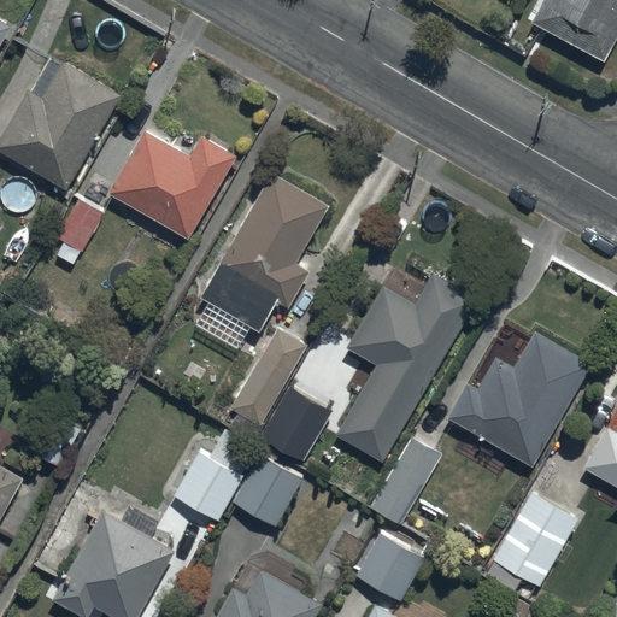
[(616,0),(544,0),(532,24),(603,63),(616,36),(616,0)]
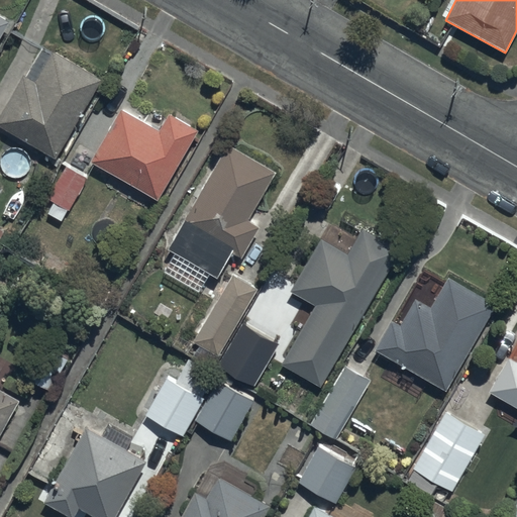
[(0,41),(10,24),(0,18),(0,41)]
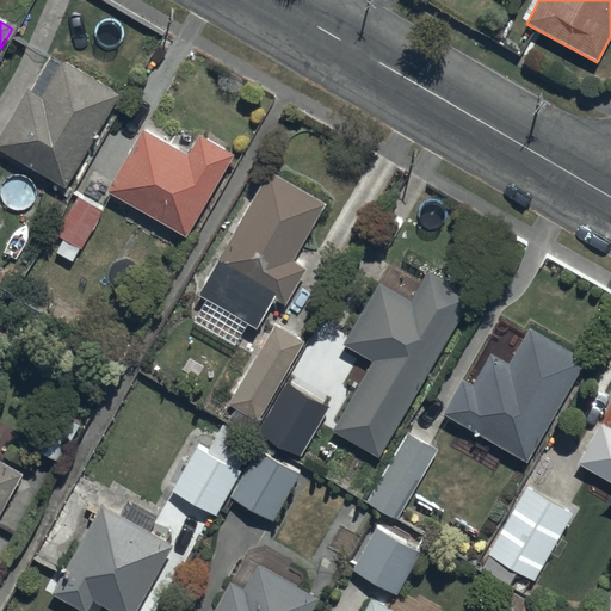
[(125,96),(63,61),(41,99),(28,92),(0,139),(0,148),(72,190),(125,96)]
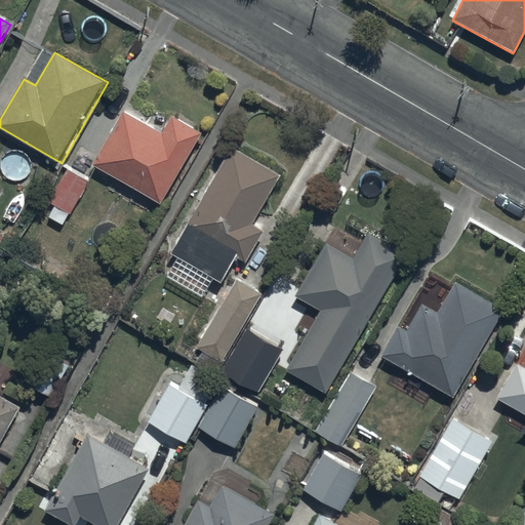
[(162,133),(123,111),(94,165),(162,204),(203,133),(172,116),(162,133)]
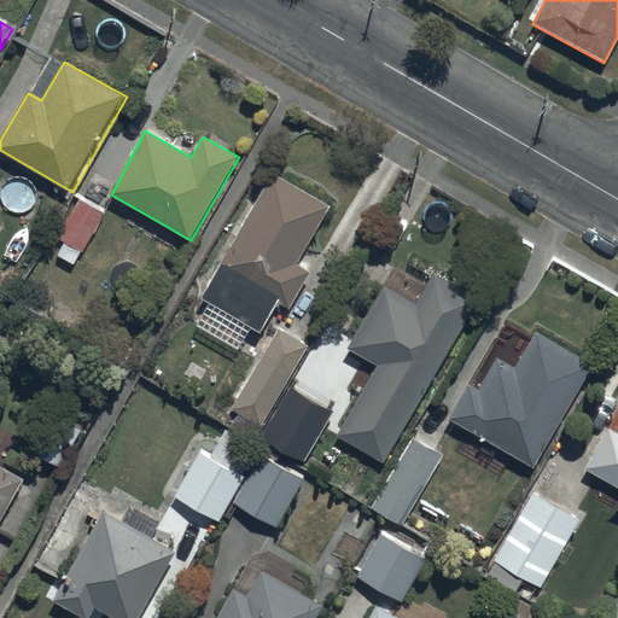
[(332,208),(273,175),(203,299),(262,332),(280,302),(291,309),(312,272),(299,266),(332,208)]
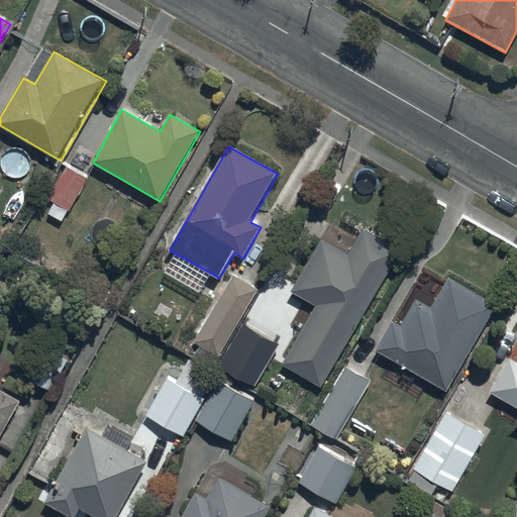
[(88,179),(67,167),(47,200),(56,205),(49,215),(63,223),(88,179)]
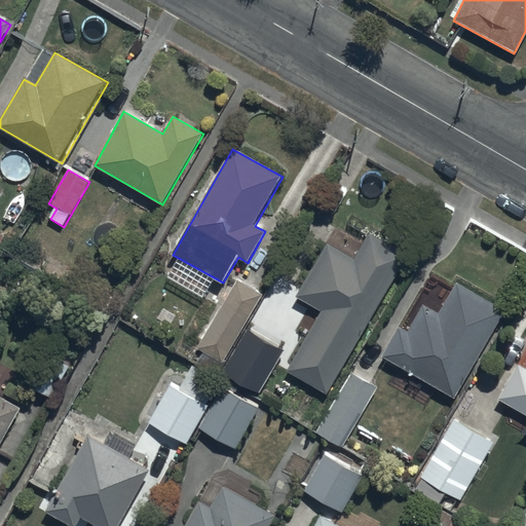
[(408,256),(370,234),(355,260),(329,245),(298,298),(323,311),(288,372),(329,396),(408,256)]
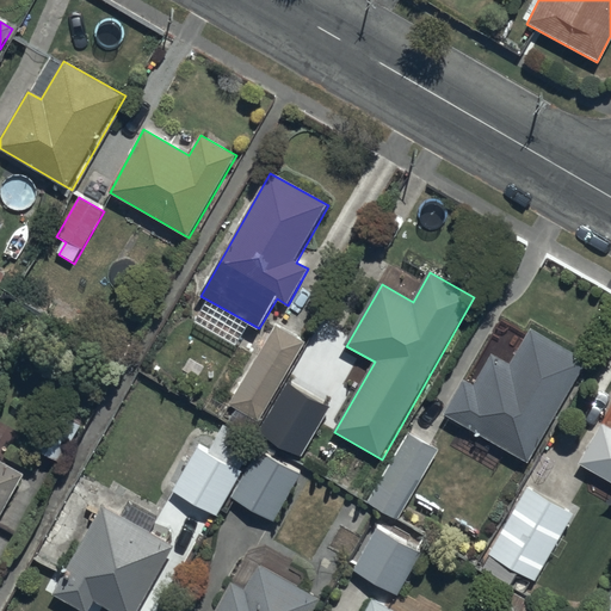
[(308,344),(277,325),(228,405),(258,423),(308,344)]
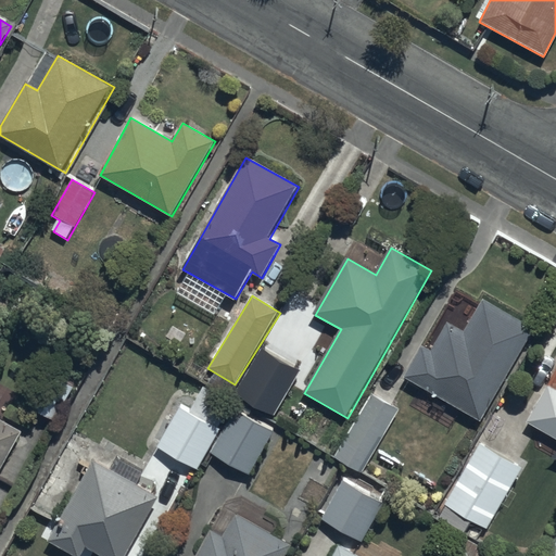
[(534,329),(484,301),(466,332),(450,323),(447,325),(431,353),(422,348),(406,377),(481,420),(534,329)]
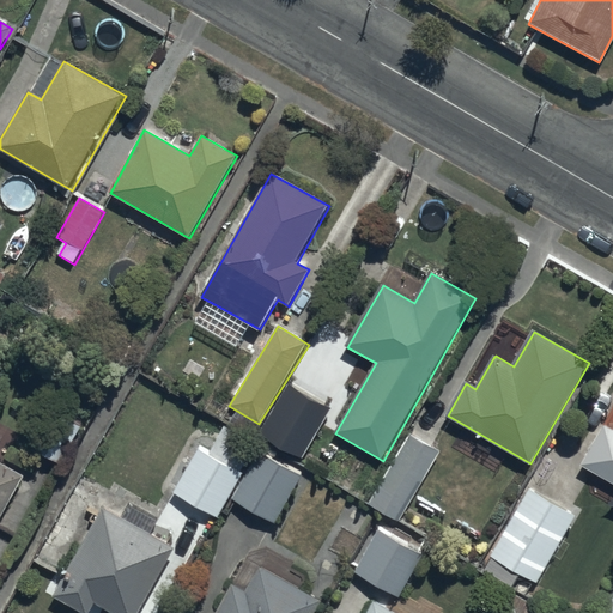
[(333,375),(303,357),(269,412),(284,420),(292,407),(308,417),(333,375)]
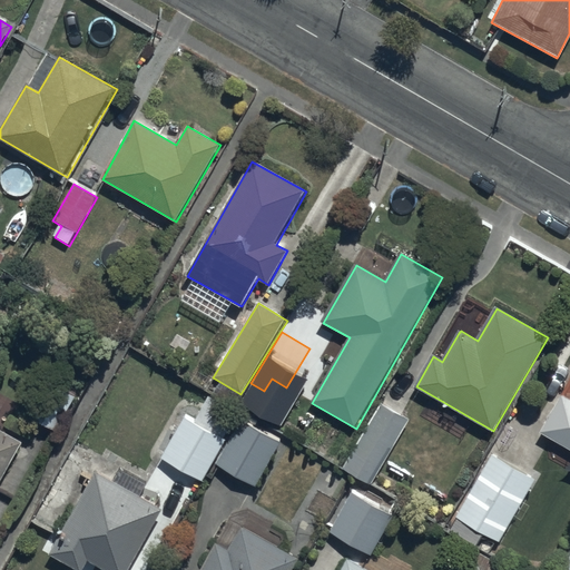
[(45,380),(25,415),(56,432),(76,397),(45,380)]
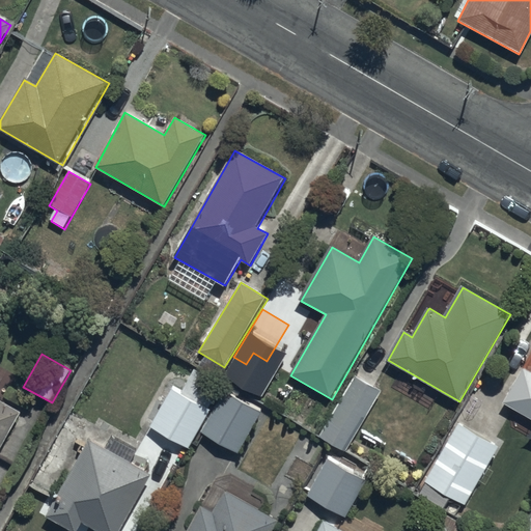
[(182,392),(171,386),(148,427),(189,450),(211,412),(207,411),(223,384),(194,368),(182,392)]
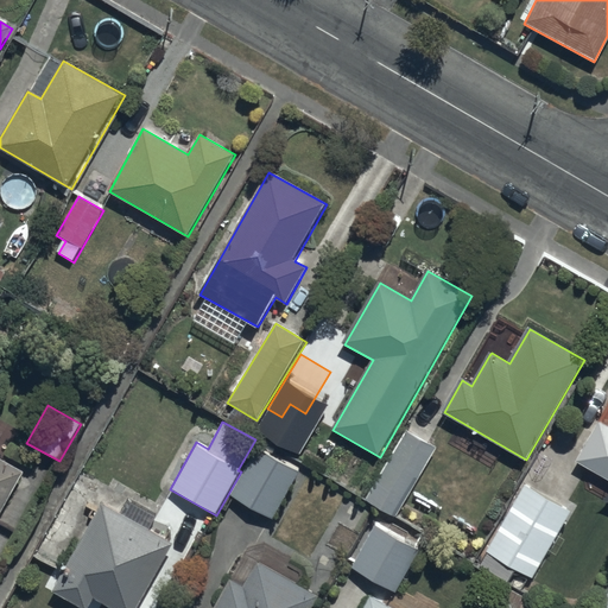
[(607,428),(599,423),(577,462),(607,479),(607,428)]
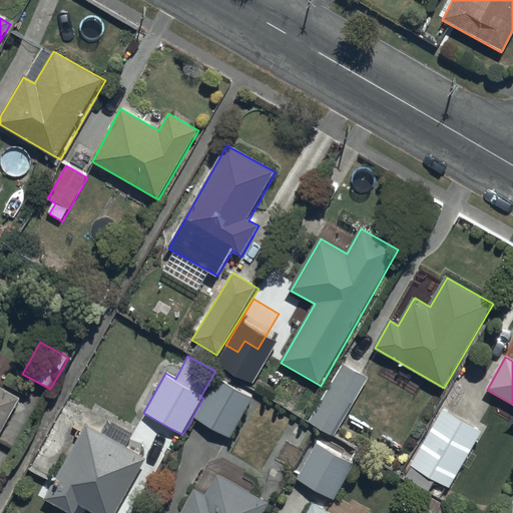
[(370,379),(341,362),(307,423),(355,450),(373,416),(355,406),(370,379)]
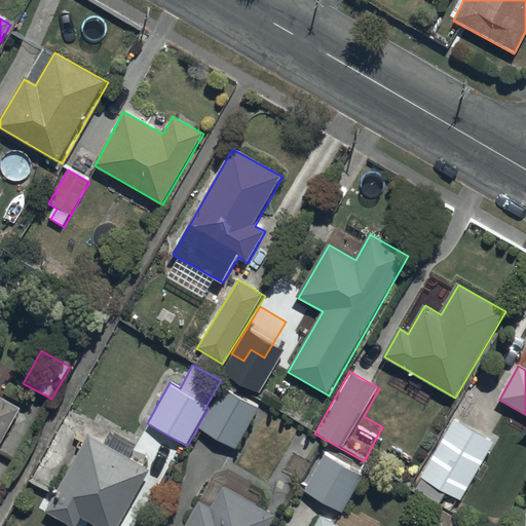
[(261,409),(223,387),(198,428),(235,451),(261,409)]
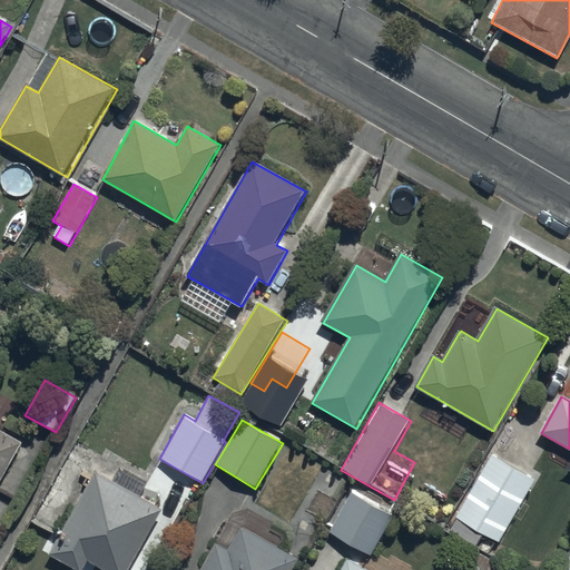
[(0,482),(22,443),(0,430),(0,482)]
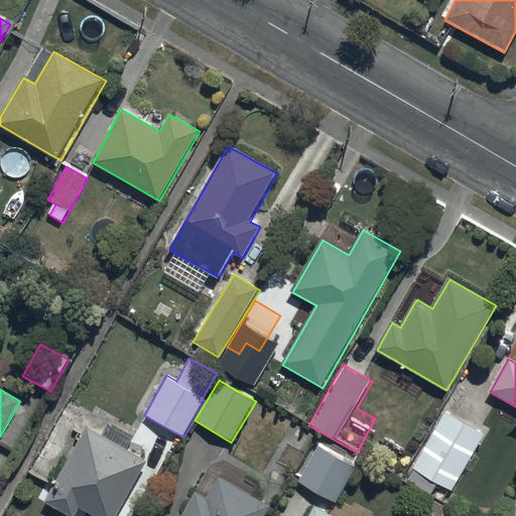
[(486,433),(438,405),(404,463),(452,491),(486,433)]
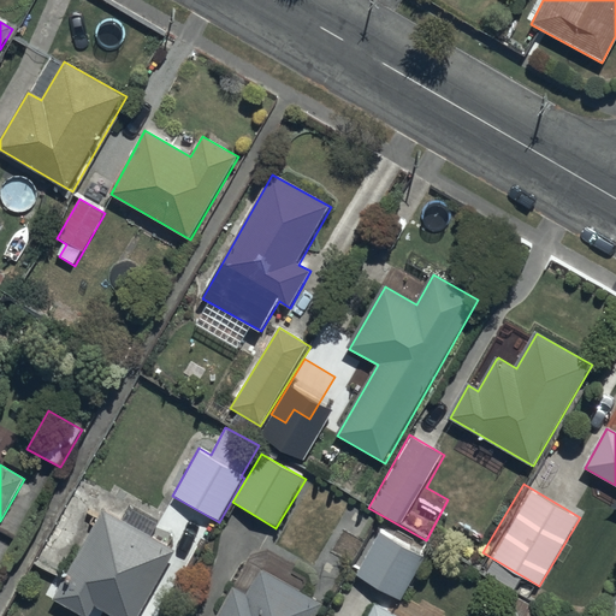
[(125,521),(102,509),(52,599),(81,615),(90,615),(96,606),(113,615),(140,615),(177,550),(152,535),(159,523),(132,509),(125,521)]
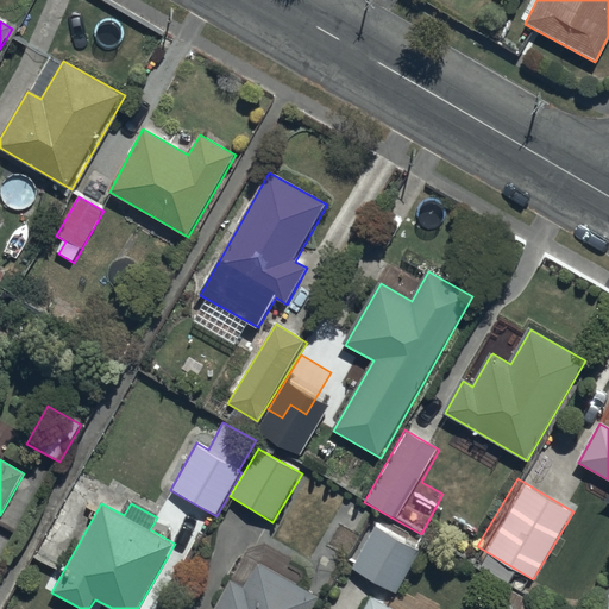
[(422,550),(375,523),(351,567),(399,594),(422,550)]
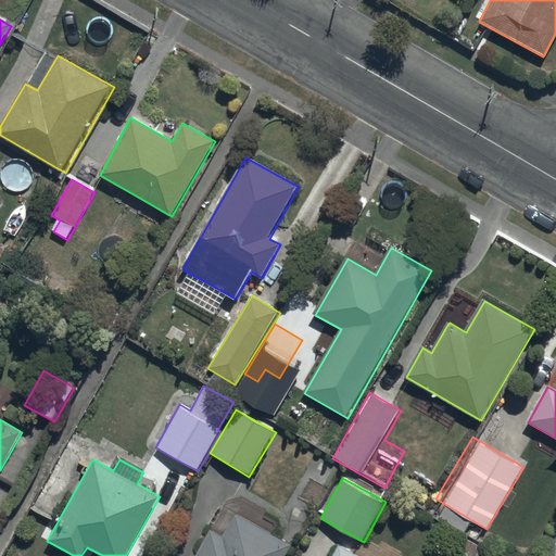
[(287,555),(292,546),(237,515),(225,536),(222,535),(213,530),(197,555),(287,555)]
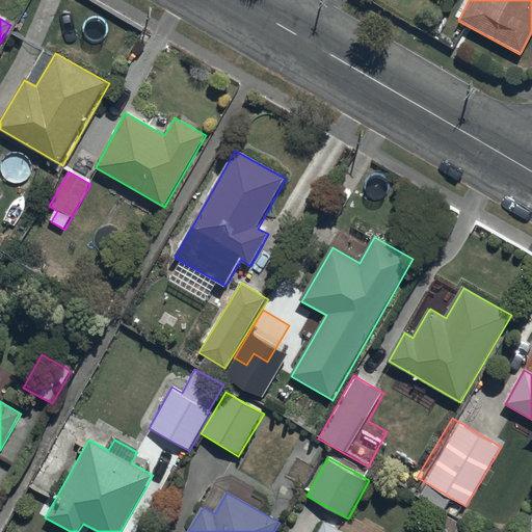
[(479,531),(442,511),(430,531),(479,531)]
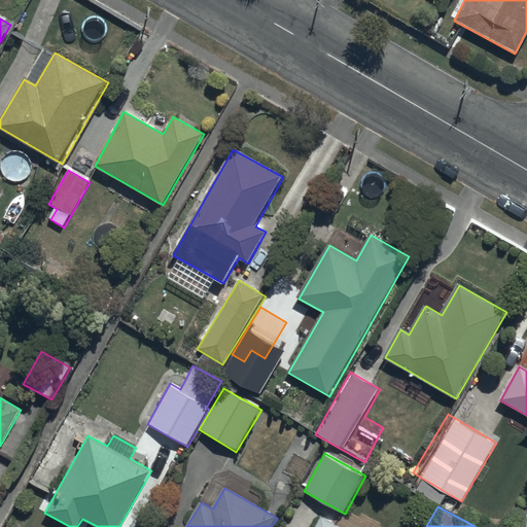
[(526,526),(526,508),(516,526),(526,526)]
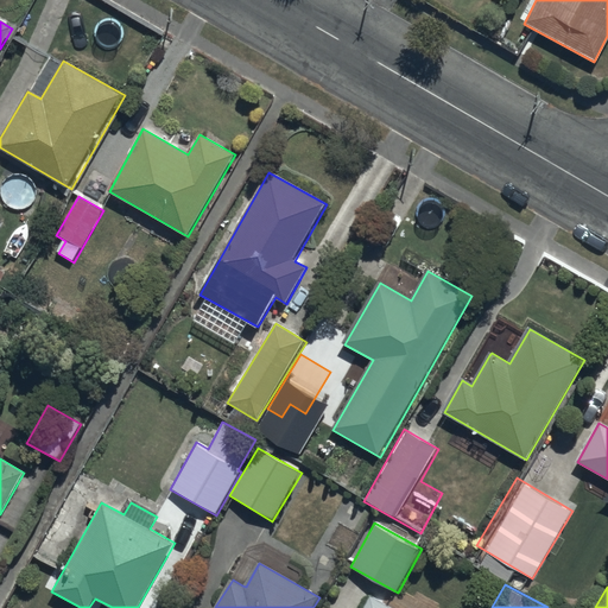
[(392,607),(368,595),(361,607),(392,607)]
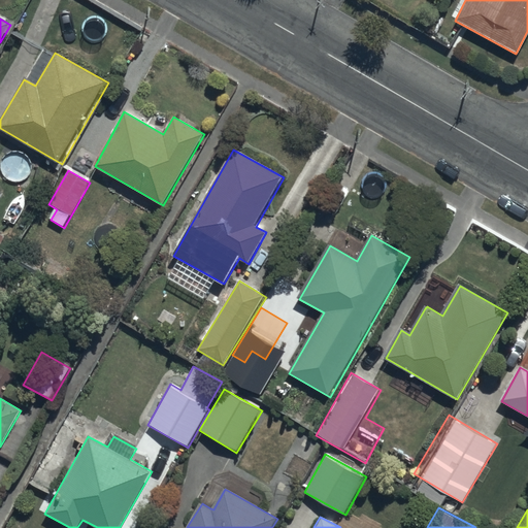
All buildings are outlined.
